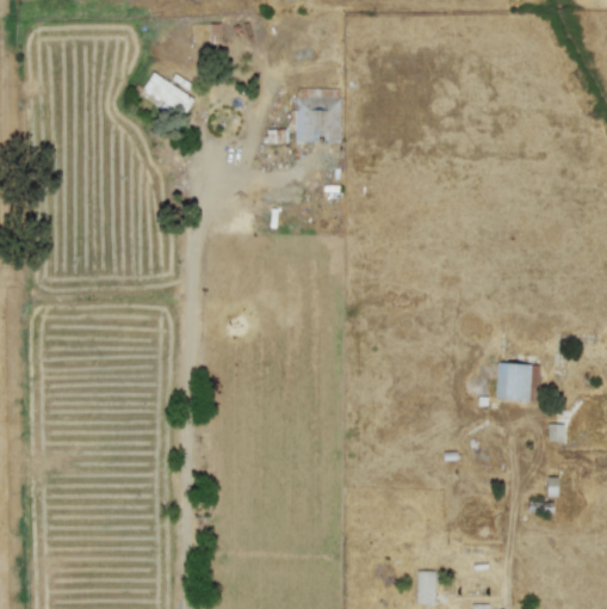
[(196,98),(154,74),(144,91),(186,115),(196,98)]
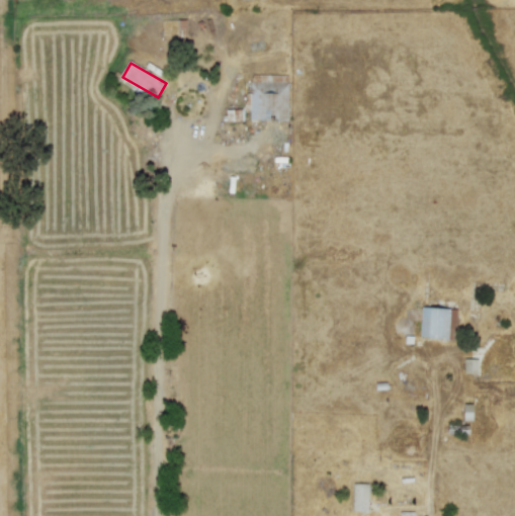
[(289,121),(290,76),(282,76),(282,83),(252,82),(251,120),(289,121)]
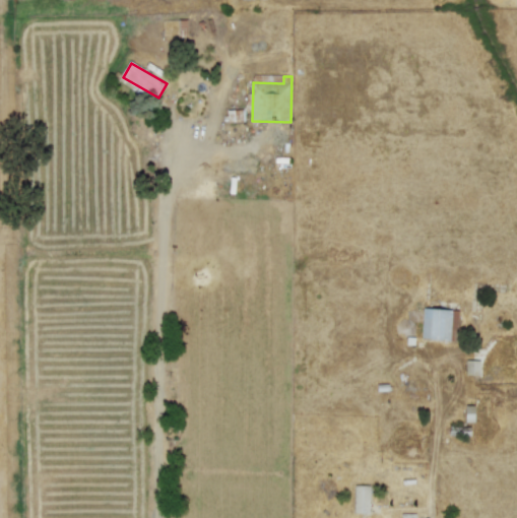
[(424,340),(459,341),(460,311),(425,310),(424,340)]
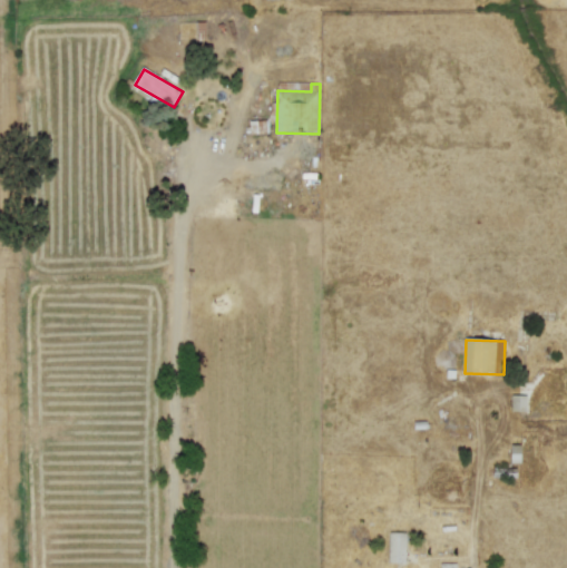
[(528,397),(514,395),(514,412),(528,412),(528,397)]
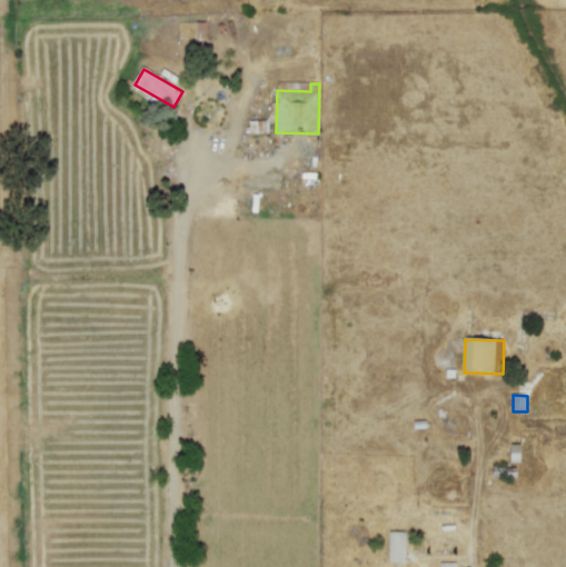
[(406,563),(407,533),(390,533),(389,563),(406,563)]
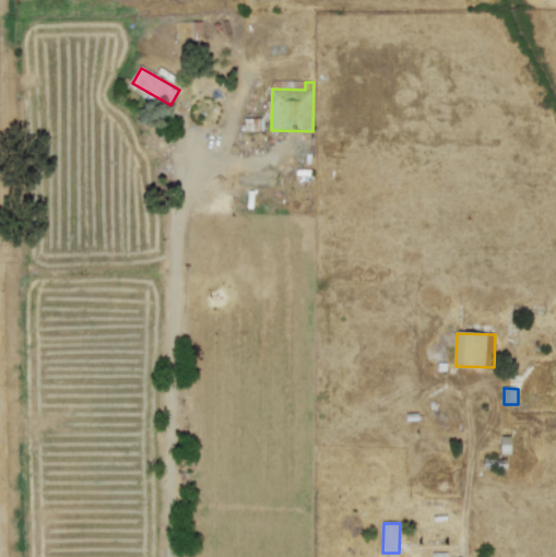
All buildings are outlined.
